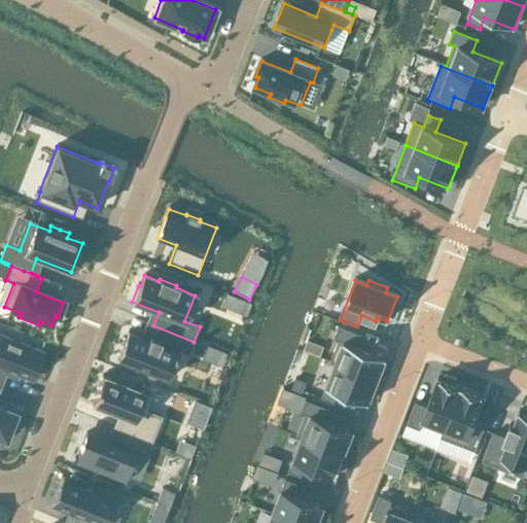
[(129,332),(117,359),(133,365),(132,368),(146,374),(147,372),(166,379),(174,358),(175,359),(176,355),(175,354),(176,351),(188,355),(194,342),(153,325),(147,340),(129,332)]
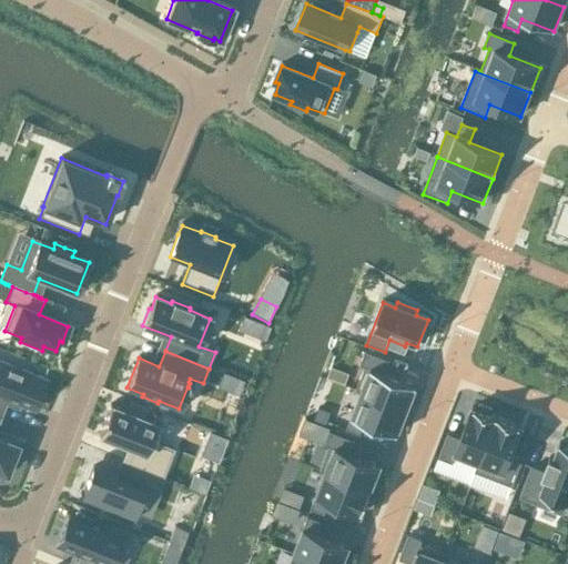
[(365,369),(356,392),(406,412),(416,388),(385,375),(391,362),(365,353),(361,366),(365,369)]
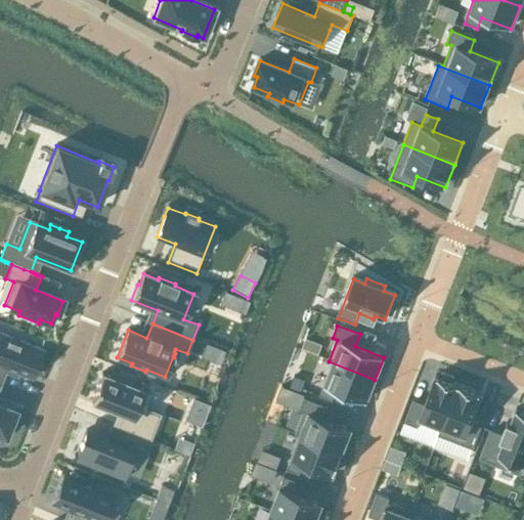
[(0,382),(5,370),(32,380),(43,351),(0,334),(0,382)]
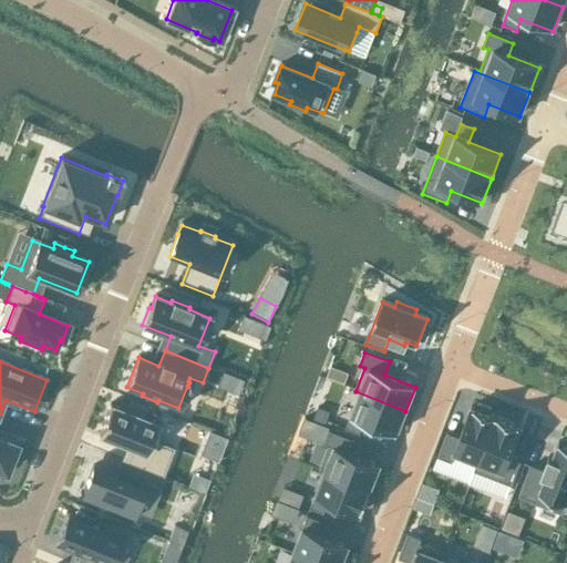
[(360,393),(346,430),(359,436),(364,422),(397,436),(405,411),(356,391),(354,392),(360,393)]
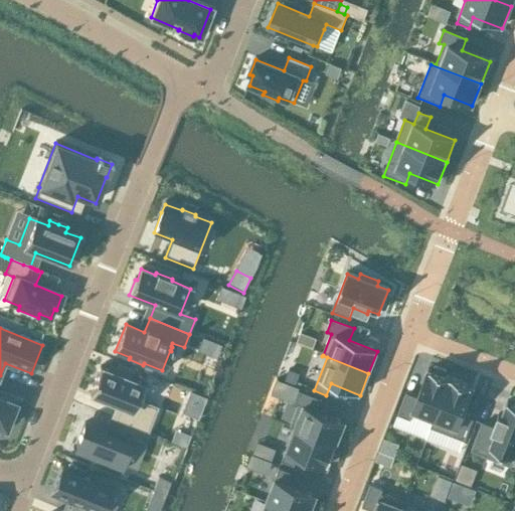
[(100,368),(90,395),(121,407),(115,421),(147,434),(156,409),(138,401),(144,385),(100,368)]
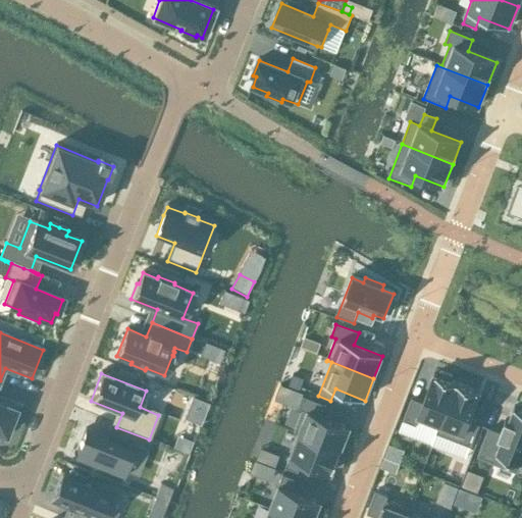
[(404,422),(399,434),(432,448),(457,384),(451,382),(452,377),(440,373),(438,377),(434,376),(423,404),(412,400),(403,422),(404,422)]
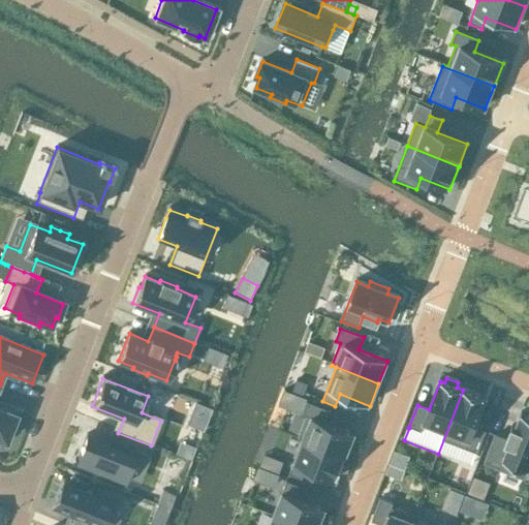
[(463,390),(438,454),(472,467),(477,455),(486,432),(474,428),(486,399),(463,390)]
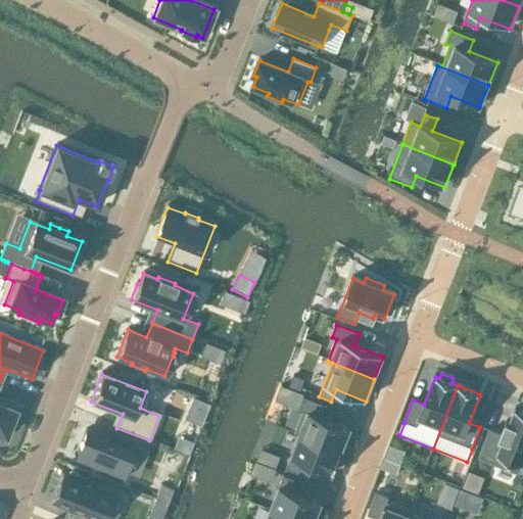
[(303,413),(294,434),(341,453),(350,430),(321,418),(325,407),(303,398),(298,411),(303,413)]
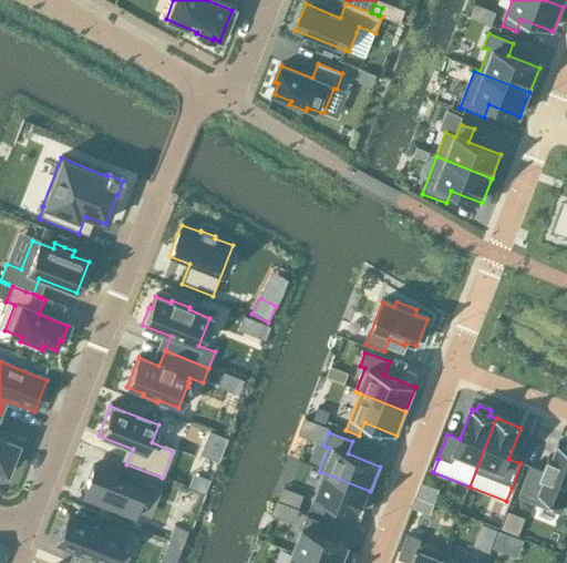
[(0,471),(6,474),(17,446),(0,438),(0,471)]
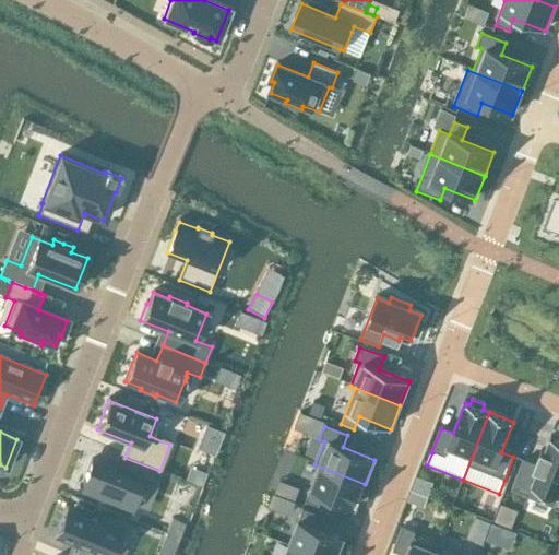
[(524,462),(512,492),(554,507),(558,494),(558,440),(551,438),(545,453),(542,452),(536,467),(524,462)]
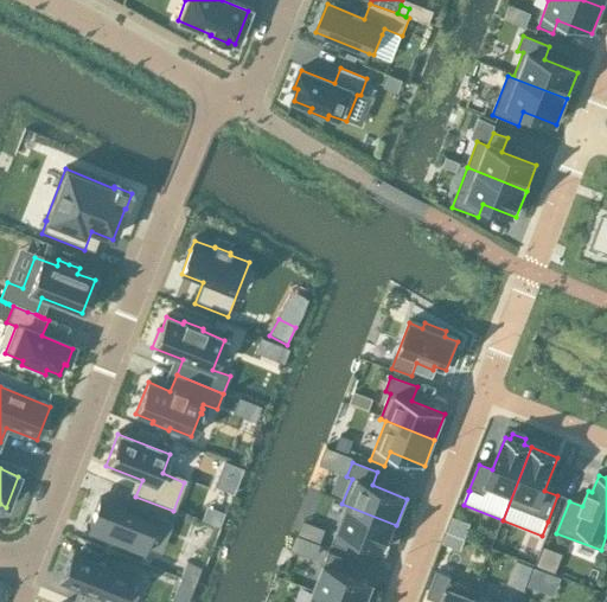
[(100,500),(87,531),(141,552),(153,523),(171,530),(177,513),(173,511),(135,497),(129,494),(123,510),(100,500)]
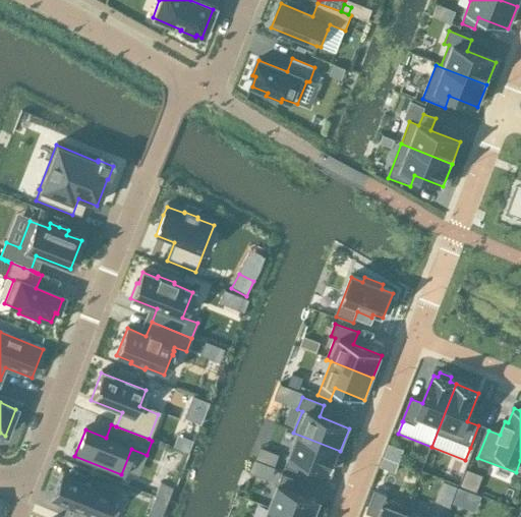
[(298,436),(285,468),(297,473),(302,461),(332,473),(340,451),(293,433),(293,434),(298,436)]
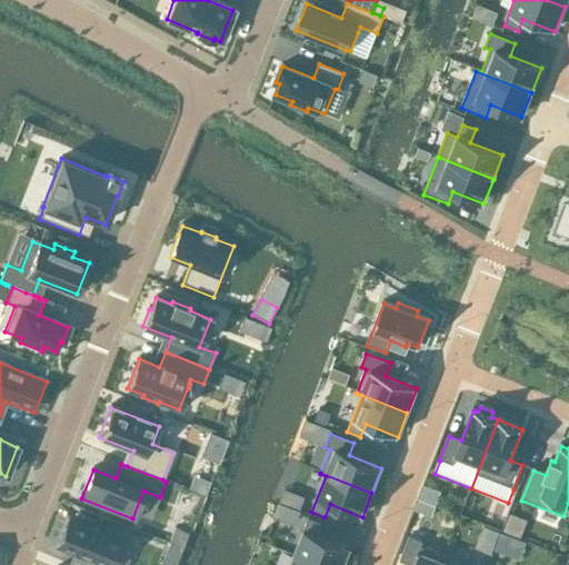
[(308,519),(293,556),(315,564),(343,564),(349,549),(317,537),(322,525),(308,519)]
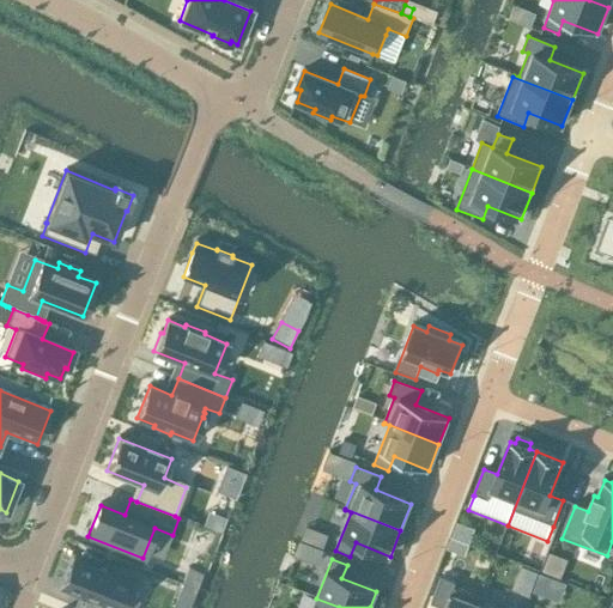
[(73,561),(62,588),(91,600),(87,607),(122,607),(133,579),(111,571),(109,576),(73,561)]
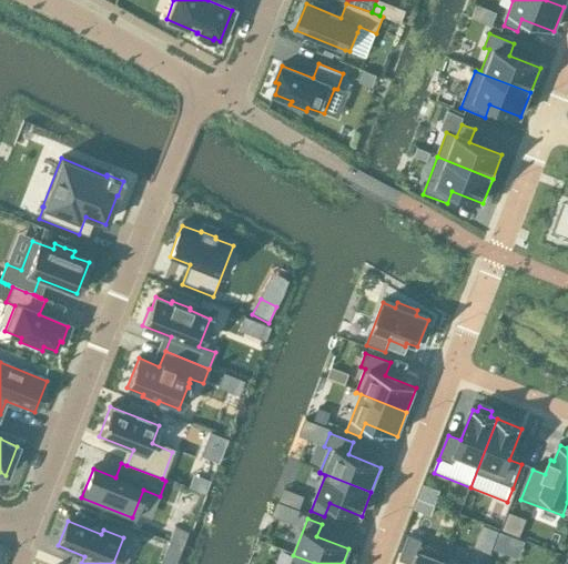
[(174,529),(168,544),(182,550),(188,534),(174,529)]
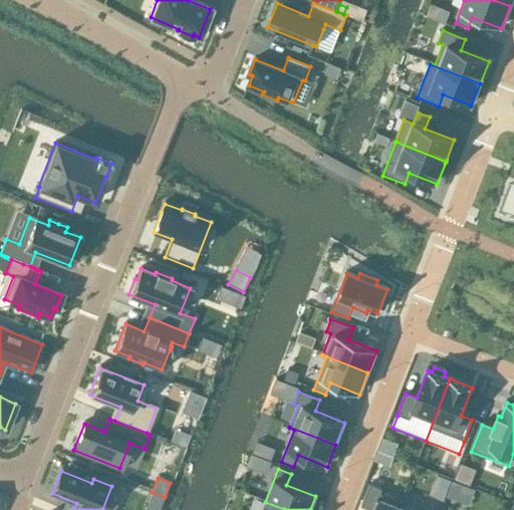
[(369,485),(361,507),(365,509),(399,509),(402,503),(380,495),(382,490),(369,485)]
